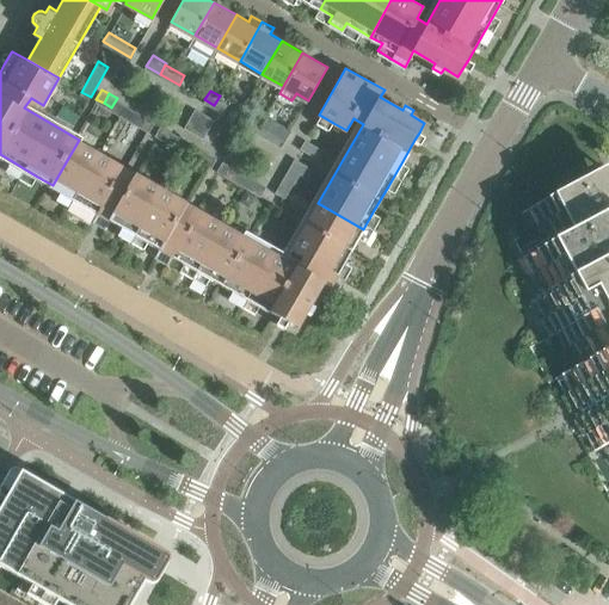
[(220,96),(214,105),(223,110),(228,102),(220,97),(220,96)]
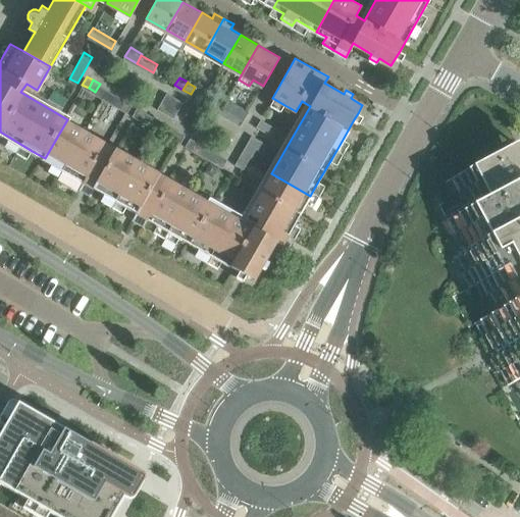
[(106,88),(100,84),(95,92),(101,96),(106,88)]
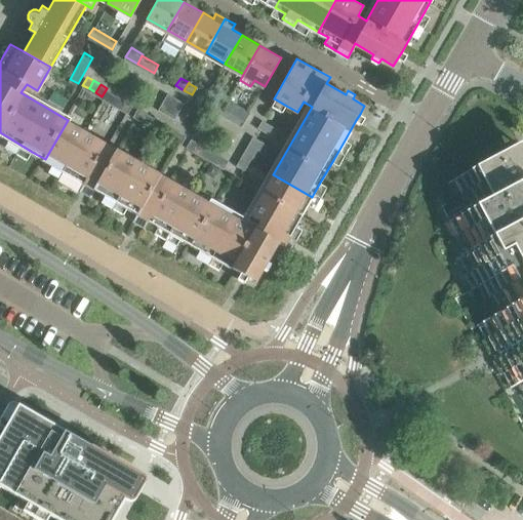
[(113,91),(107,88),(102,96),(109,100),(113,91)]
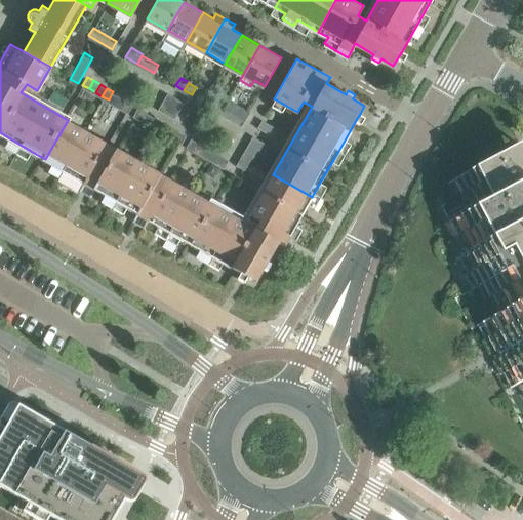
[(120,95),(113,91),(109,100),(115,104),(120,95)]
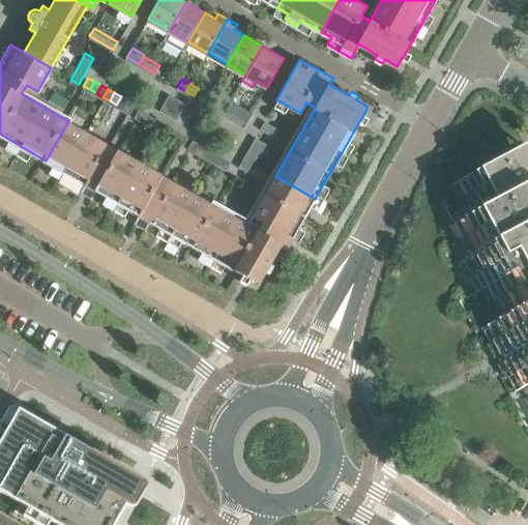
[(177,118),(186,101),(170,92),(160,109),(177,118)]
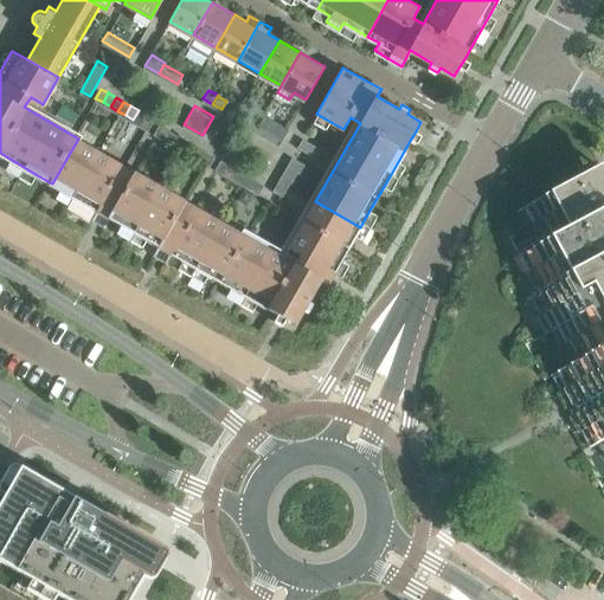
[(146,114),(139,110),(133,120),(141,123),(146,114)]
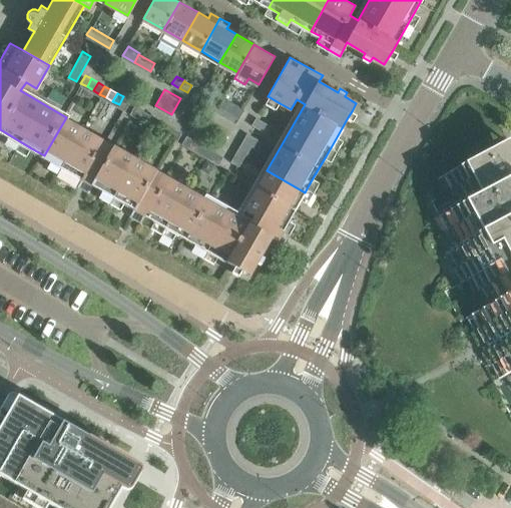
[(130,100),(123,96),(119,104),(125,108),(130,100)]
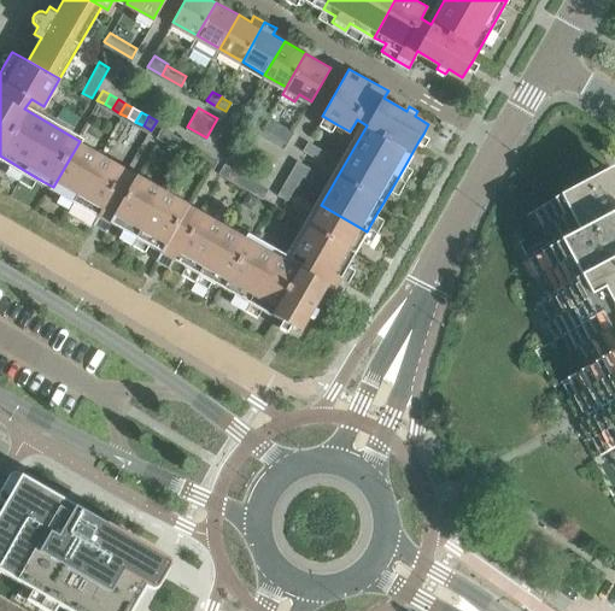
[(252,127),(262,131),(267,123),(257,117),(252,127)]
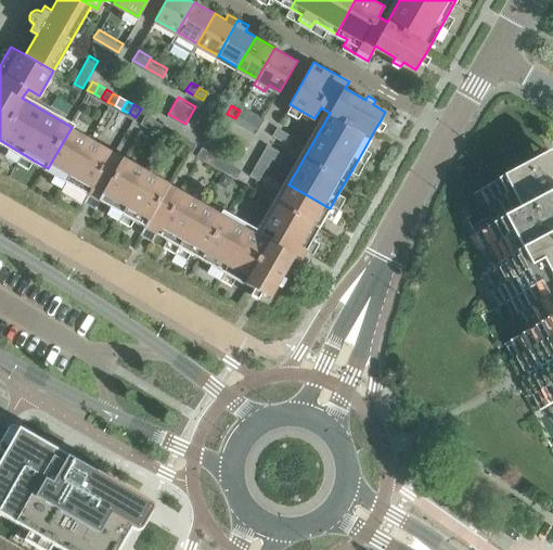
[(240,111),(235,118),(257,131),(261,123),(240,111)]
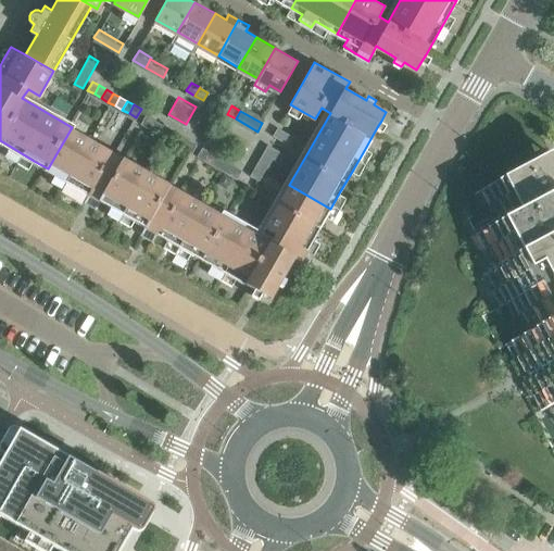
[(141,121),(192,150),(198,141),(147,112),(141,121)]
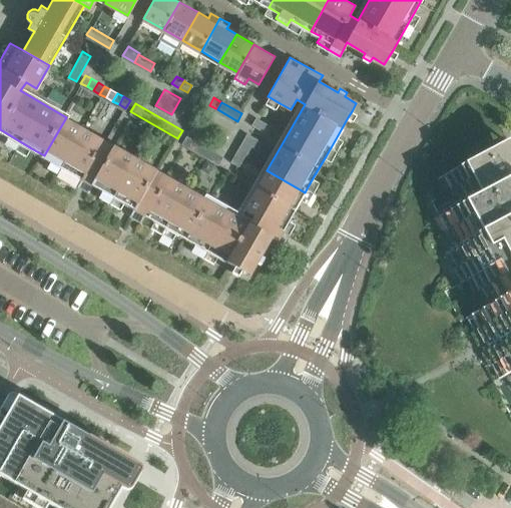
[(268,132),(269,131),(273,124),(257,115),(252,123),(268,132)]
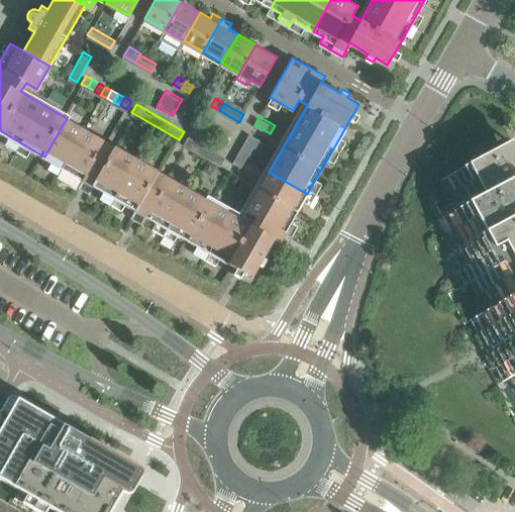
[(52,161),(73,173),(83,179),(95,186),(117,146),(85,128),(67,118),(44,157),(52,161)]
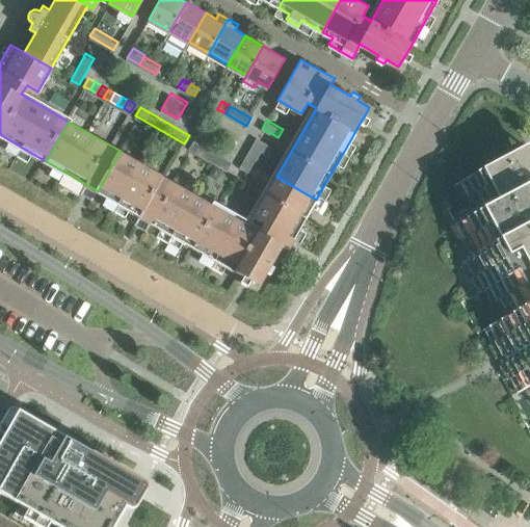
[(273,146),(257,136),(257,135),(239,165),(247,169),(260,149),(268,154),(273,146)]
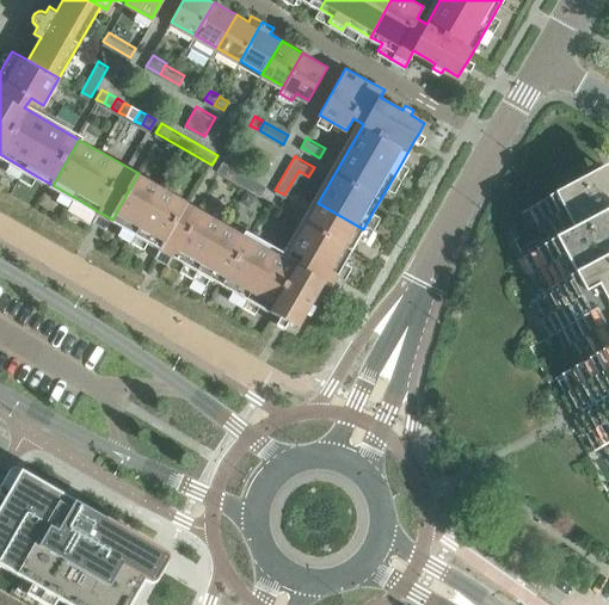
[(260,193),(262,192),(266,184),(223,158),(217,168),(247,185),(257,191),(260,193)]
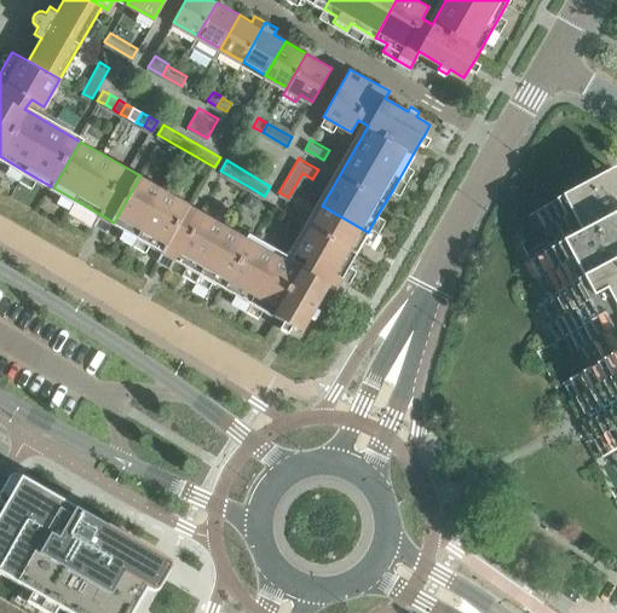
[(616,230),(610,218),(616,213),(616,163),(600,173),(543,203),(563,241),(530,258),(549,294),(542,298),(563,336),(569,333),(587,366),(569,376),(580,395),(593,388),(595,394),(593,403),(597,410),(600,416),(607,417),(611,423),(598,431),(609,450),(616,445),(616,230)]
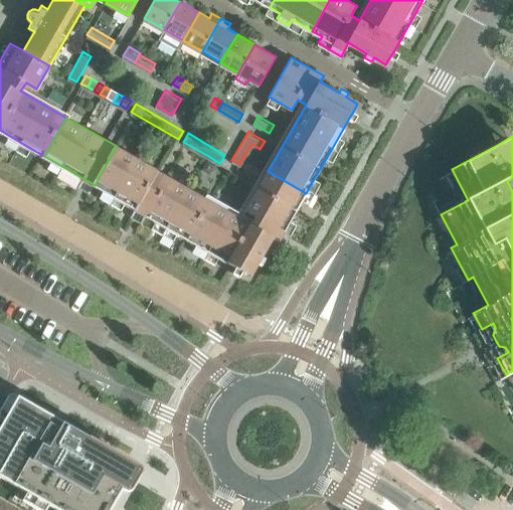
[(136,208),(158,170),(136,158),(117,146),(95,185),(104,190),(126,202),(135,208),(136,208)]
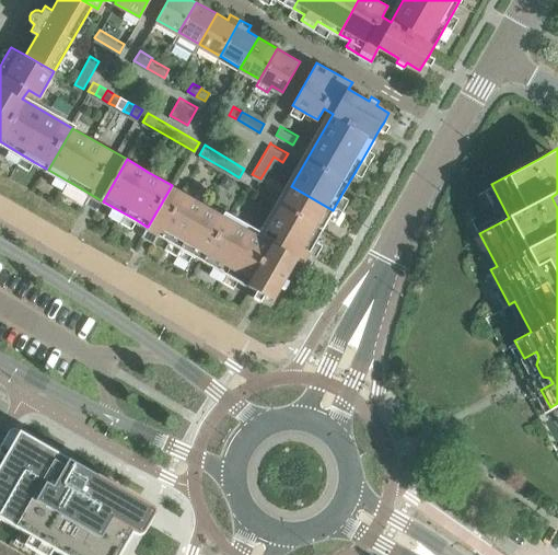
[(230,186),(235,175),(227,170),(221,182),(230,186)]
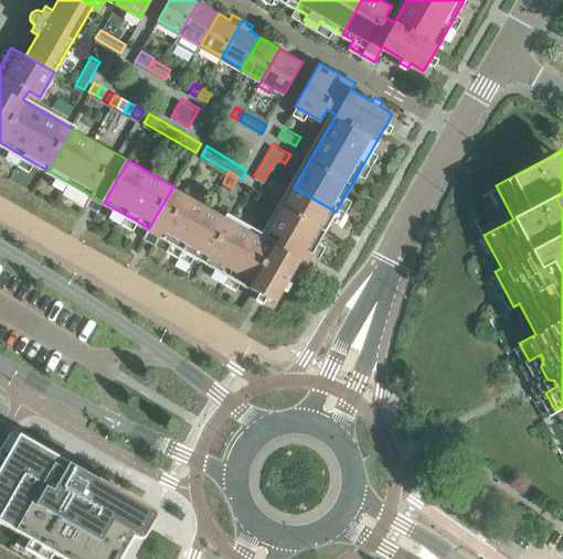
[(259,292),(267,297),(275,301),(283,288),(287,290),(291,282),(287,280),(293,272),(299,260),(305,265),(311,253),(319,240),(332,217),(336,212),(294,187),(269,229),(280,236),(276,245),(173,186),(149,228),(161,236),(171,242),(194,255),(218,268),(241,281),(259,292)]
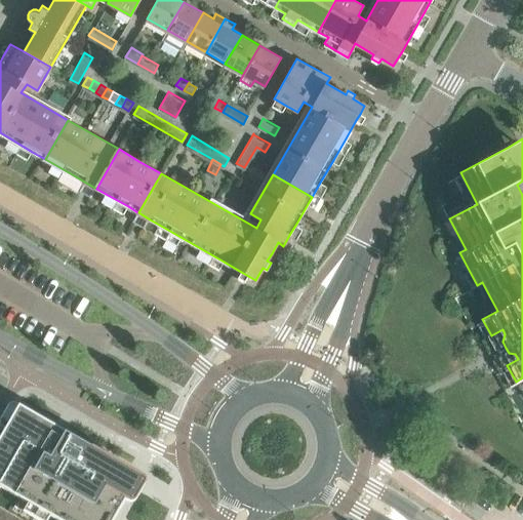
[(0,519),(112,519),(119,509),(120,507),(124,498),(126,495),(132,485),(141,472),(141,471),(137,469),(123,461),(92,443),(91,444),(66,429),(55,423),(42,415),(29,407),(23,404),(19,402),(6,426),(4,429),(0,436),(0,519)]
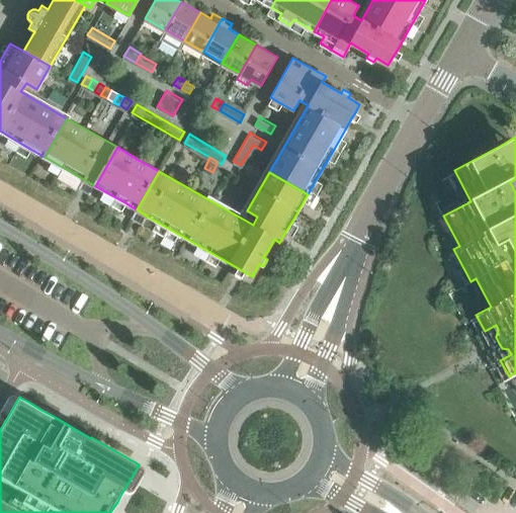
All buildings are outlined.
